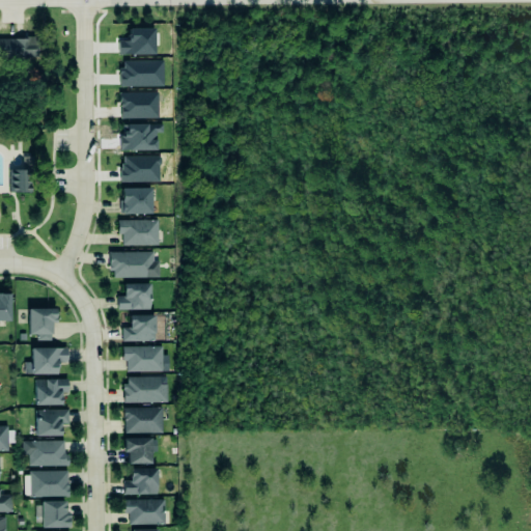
[(0,57),(37,58),(37,38),(0,37),(0,57)]
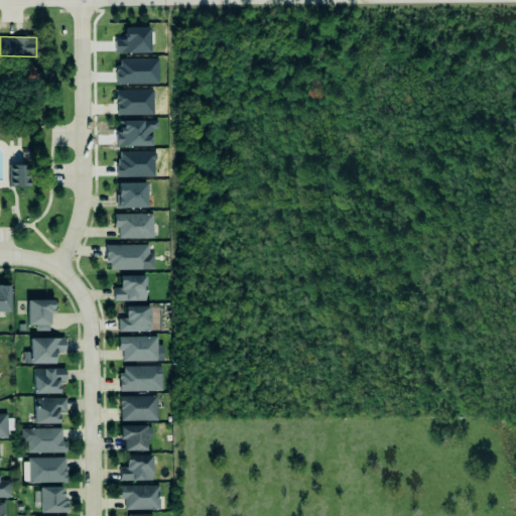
[(157,120),(116,121),(117,146),(151,146),(150,129),(157,129),(157,120)]
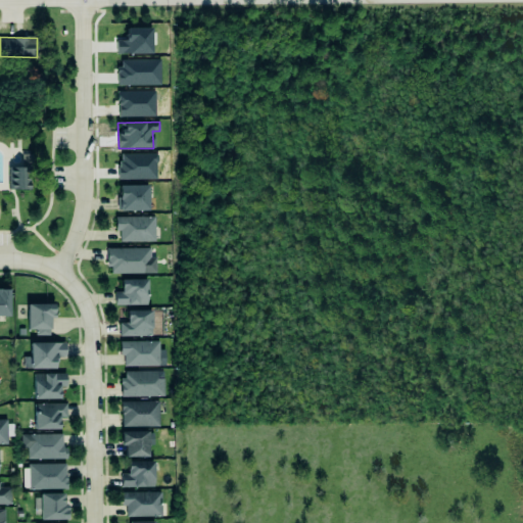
[(9,190),(29,189),(28,167),(8,168),(9,190)]
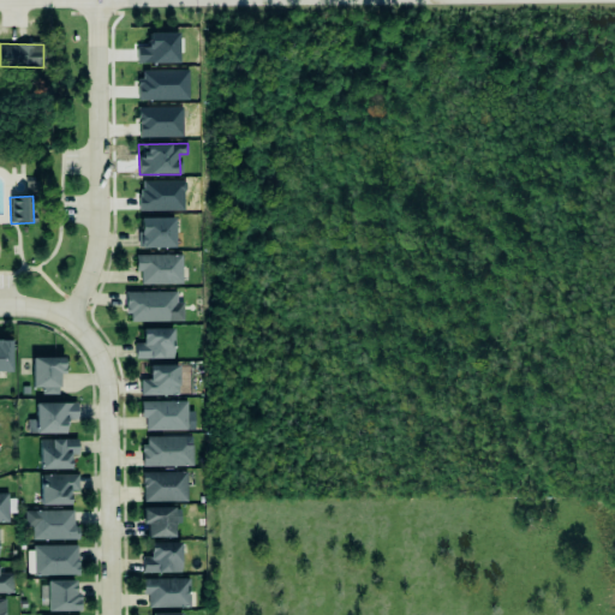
[(136,219),(171,219),(171,249),(137,249),(137,248),(135,248),(135,232),(137,232),(136,219)]
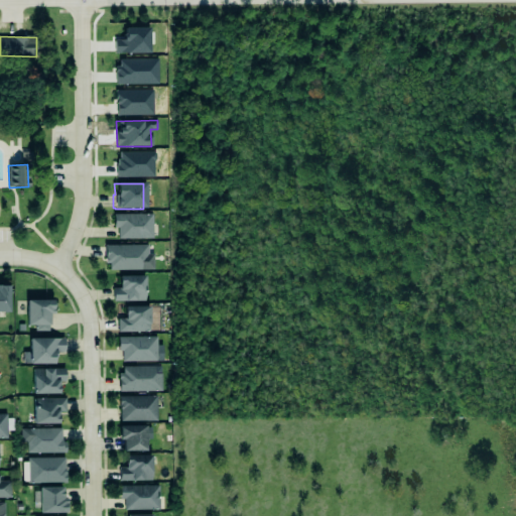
[(110,211),(152,211),(152,238),(116,239),(115,229),(111,228),(110,211)]
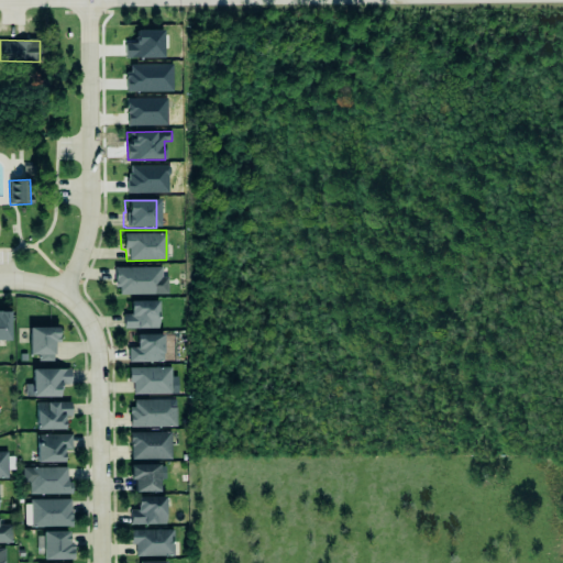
[(112,267),(158,266),(158,276),(166,276),(166,294),(117,294),(116,287),(112,287),(112,267)]
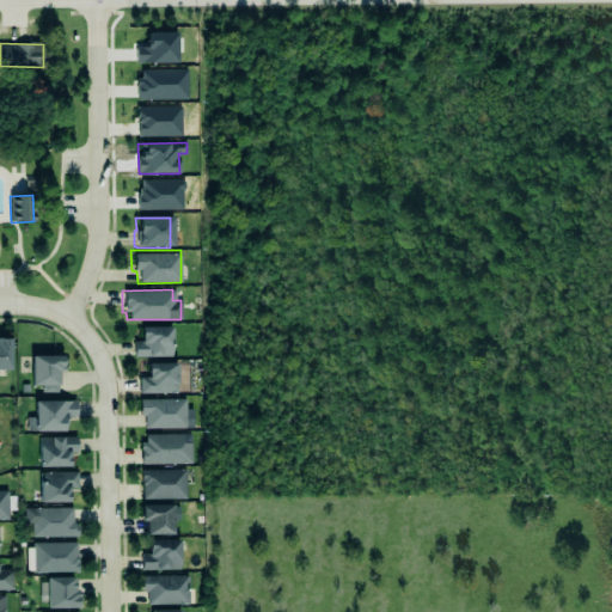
[(171,326),(141,328),(141,342),(134,342),(134,357),(171,356),(171,326)]
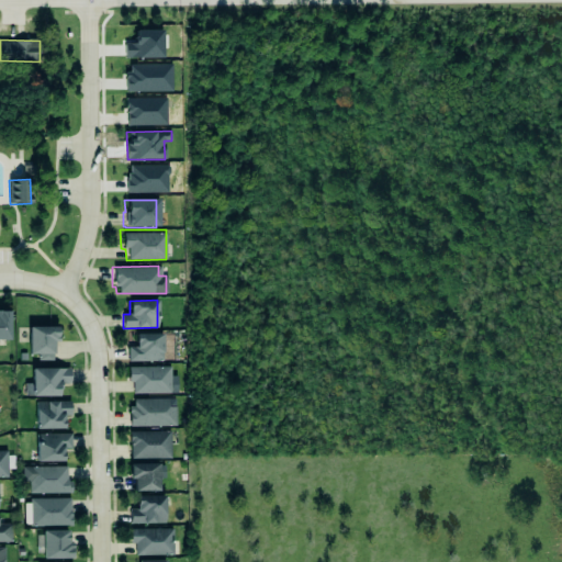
[(0,339),(9,340),(10,311),(0,311),(0,339)]
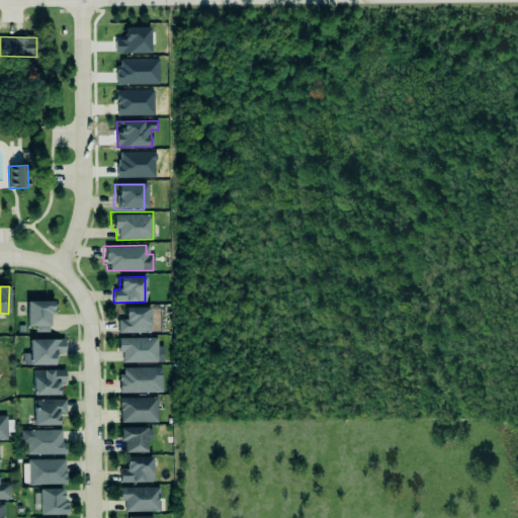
[(54,301),(27,300),(26,327),(35,327),(35,332),(49,332),(50,316),(53,316),(54,301)]
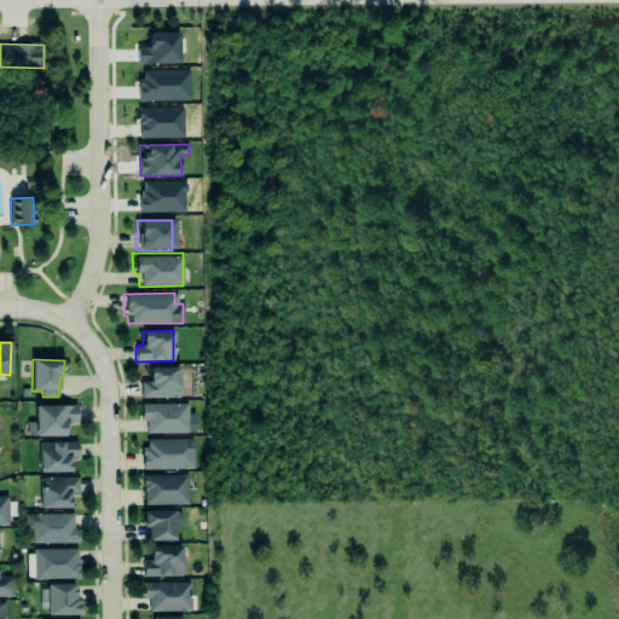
[(146,382),(146,369),(175,368),(177,397),(139,398),(139,382),(146,382)]
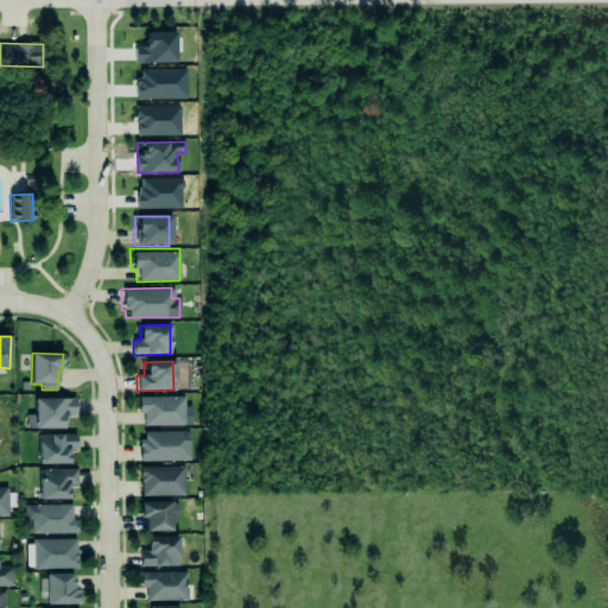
[(25,413),(23,417),(23,424),(26,426),(62,426),(62,419),(64,419),(64,413),(75,413),(75,396),(33,396),(33,413),(25,413)]
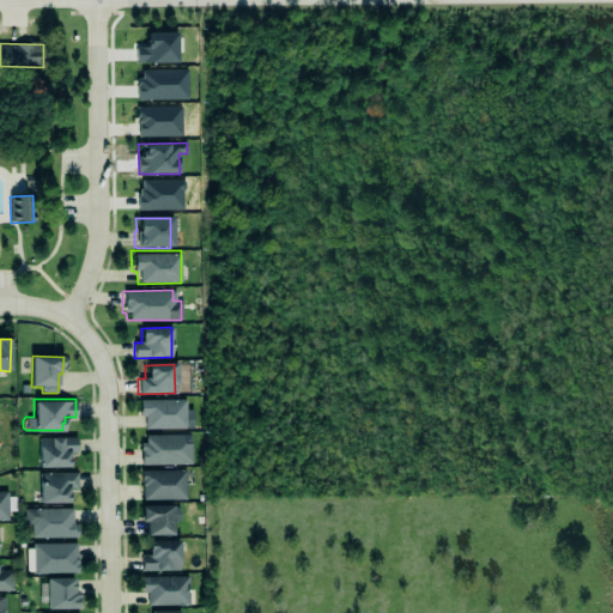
[(138,400),(183,399),(184,428),(143,429),(143,416),(138,416),(138,400)]
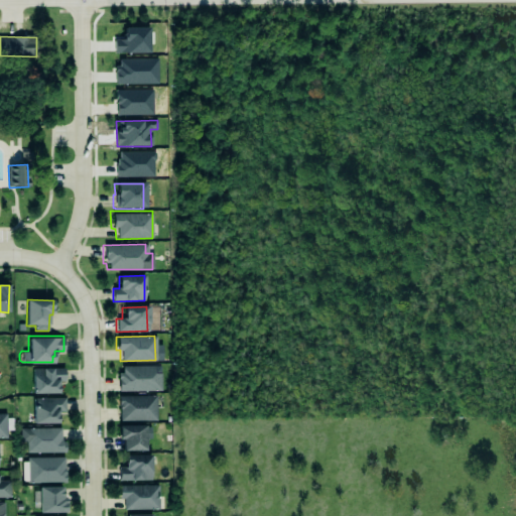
[(118,372),(118,390),(160,390),(160,365),(122,365),(122,372),(118,372)]
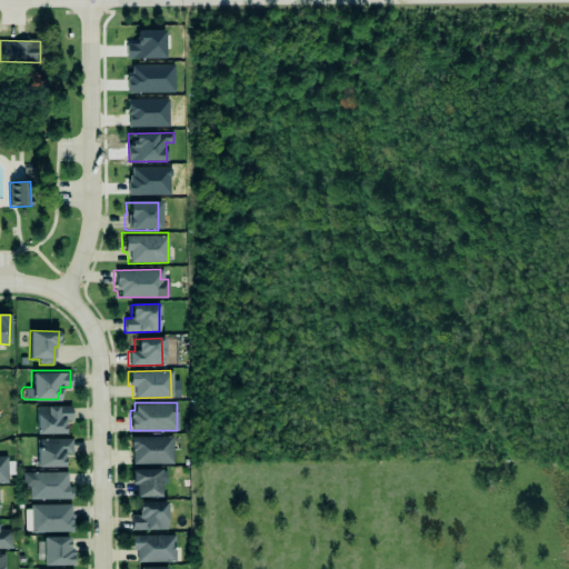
[(35,405),(46,405),(57,403),(57,405),(70,405),(70,418),(63,419),(63,431),(36,431),(35,405)]
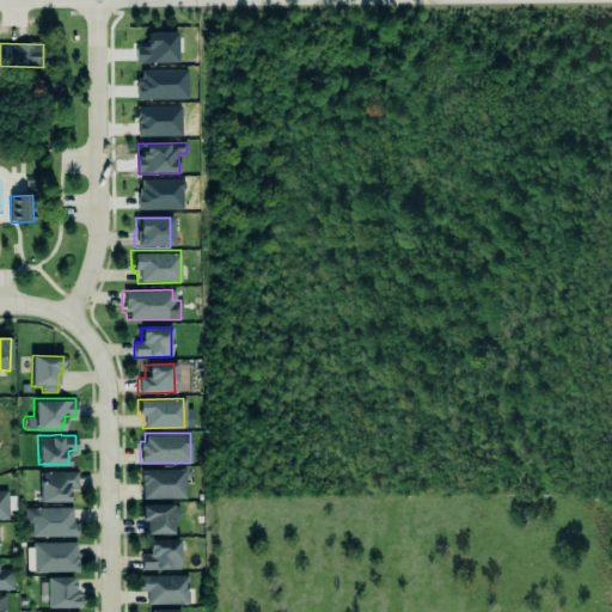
[(184,469),(184,497),(141,497),(141,484),(140,484),(140,479),(140,469),(184,469)]
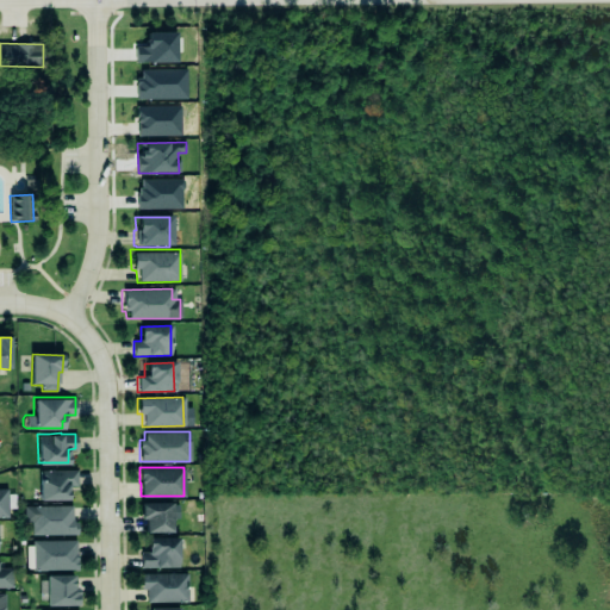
[(37,470),(76,468),(76,485),(68,485),(68,499),(47,499),(47,500),(39,500),(39,499),(38,499),(37,470)]
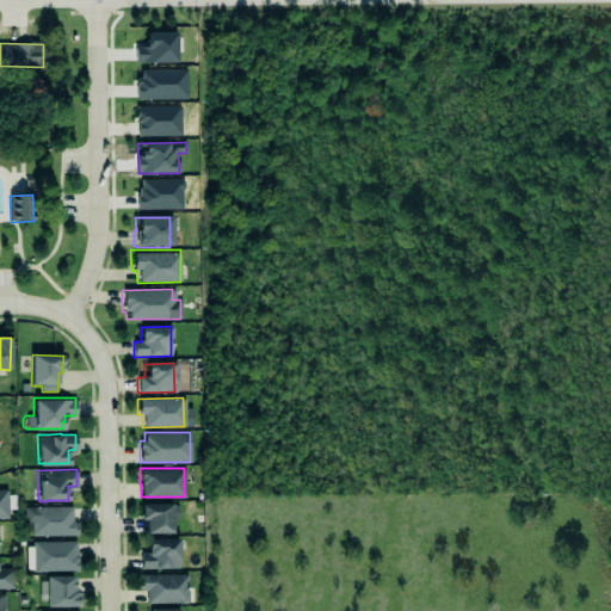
[(140,501),(140,513),(141,514),(140,514),(140,518),(144,518),(144,531),(172,531),(171,501),(140,501)]
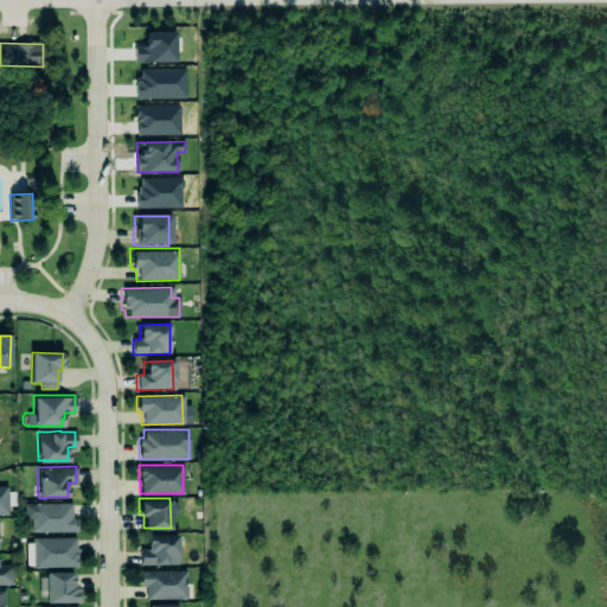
[(77,532),(77,518),(72,518),(72,504),(24,504),(24,522),(31,522),(32,532),(77,532)]
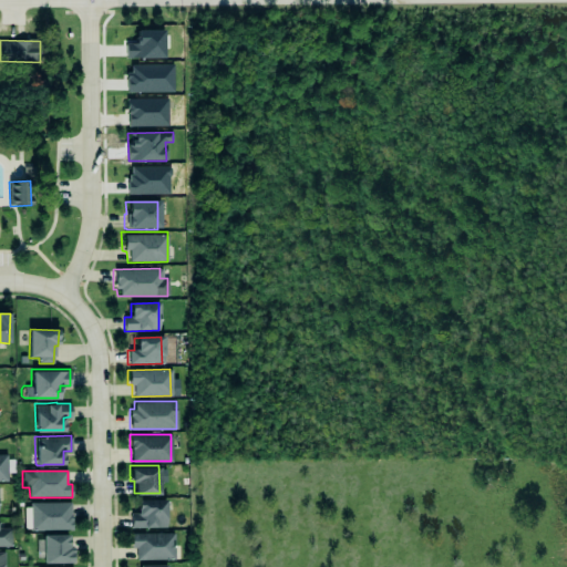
[(135,497),(165,497),(165,527),(130,527),(129,511),(136,511),(135,497)]
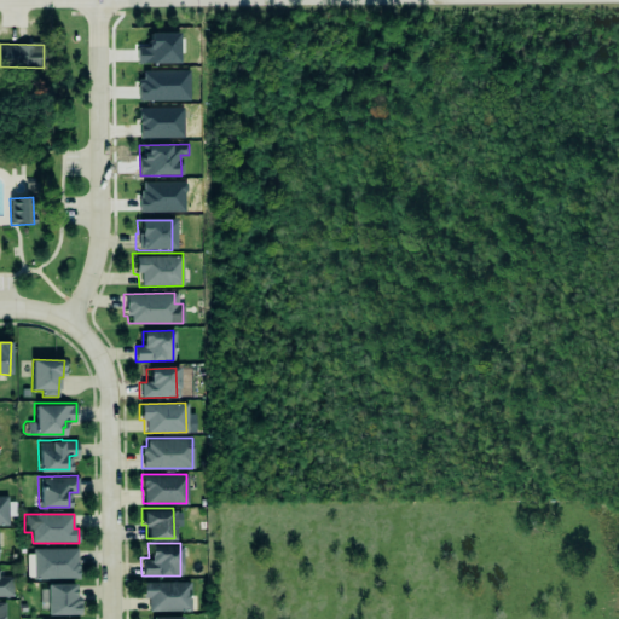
[(32,548),(32,578),(44,578),(44,577),(71,576),(71,577),(77,577),(77,561),(74,561),(76,560),(76,548),(32,548)]
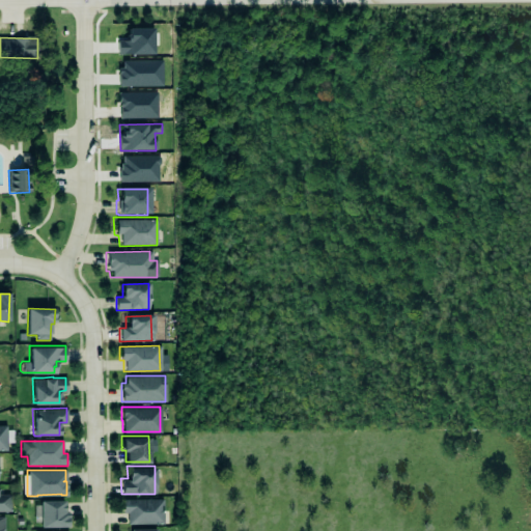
[(0,512),(10,512),(11,495),(0,494),(0,512)]
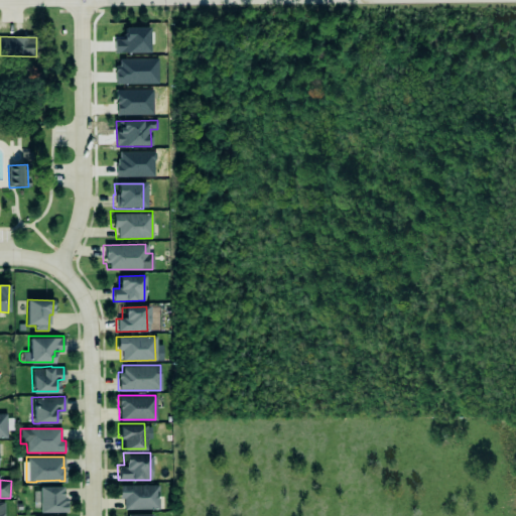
[(158,485),(121,486),(122,510),(158,509),(158,485)]
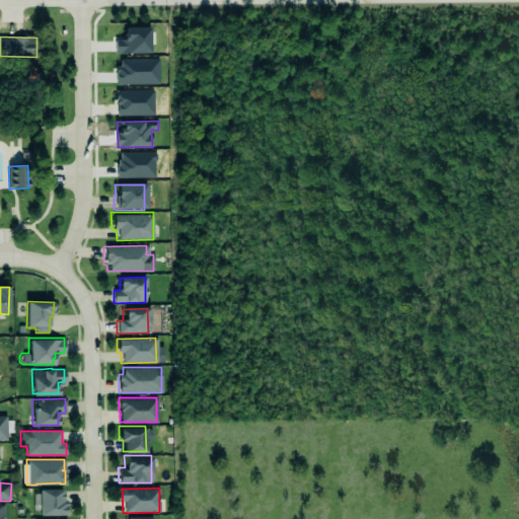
[(39,489),(61,489),(61,497),(62,497),(62,499),(66,499),(66,505),(65,505),(65,513),(39,513),(39,489)]
